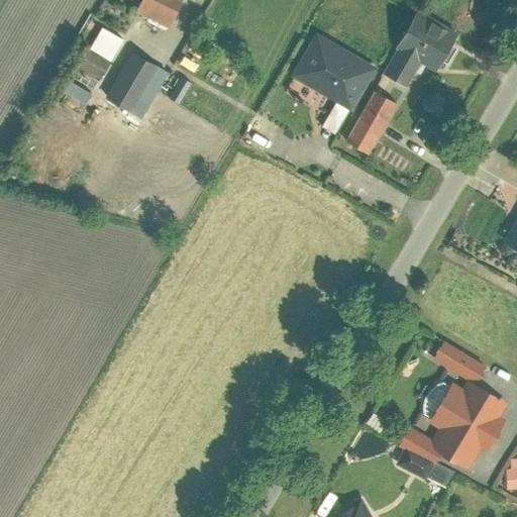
[(181,0),(140,0),(136,7),(170,24),(181,0)]
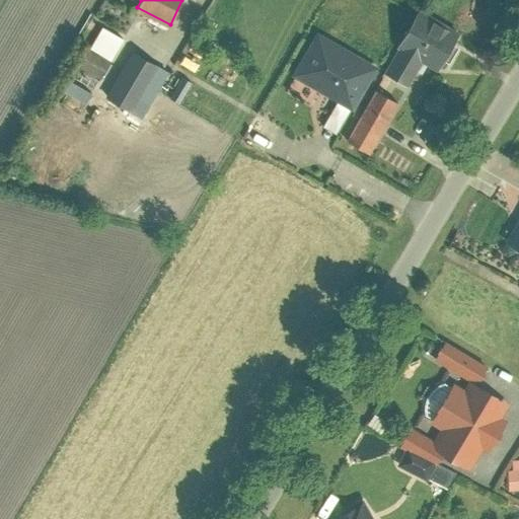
[(462,30),(420,7),(384,72),(410,86),(424,62),(440,70),(462,30)]
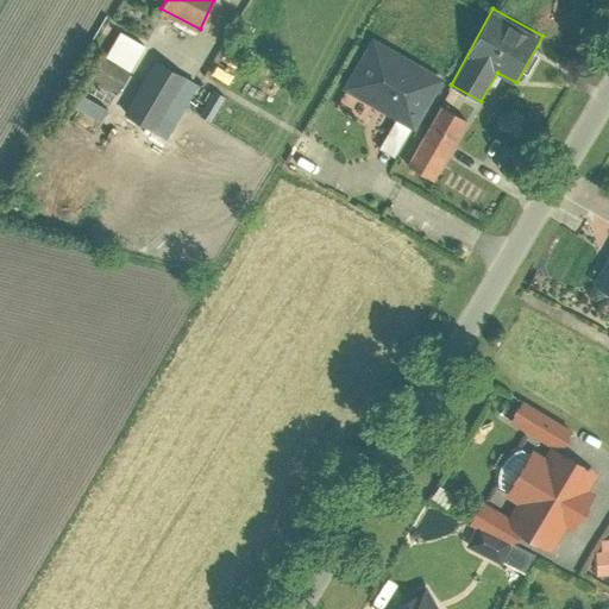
[(443,76),(374,36),(345,85),(415,124),(443,76)]
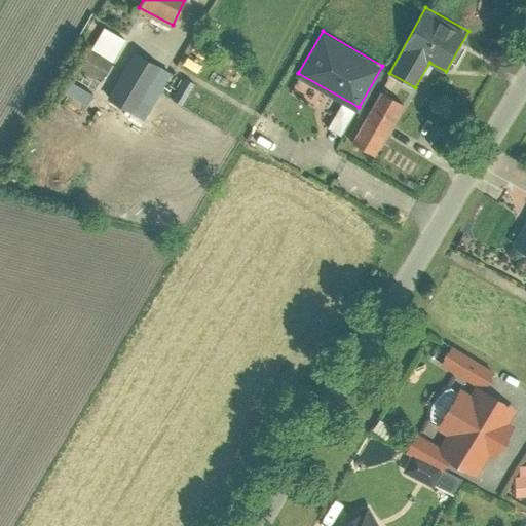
[(173,69),(135,48),(108,98),(146,118),(173,69)]
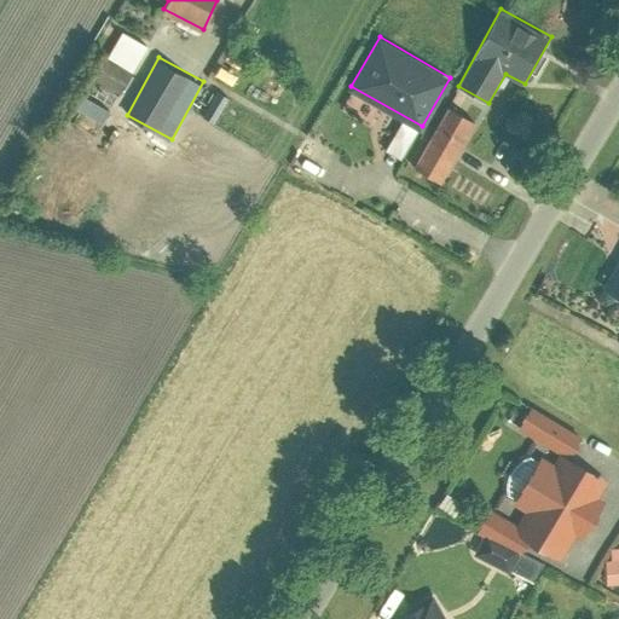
[(132,70),(108,59),(97,81),(121,93),(132,70)]
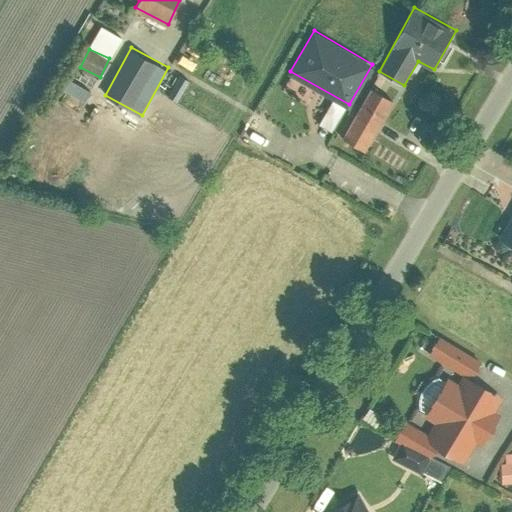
[(395,100),(371,88),(344,138),(368,151),(395,100)]
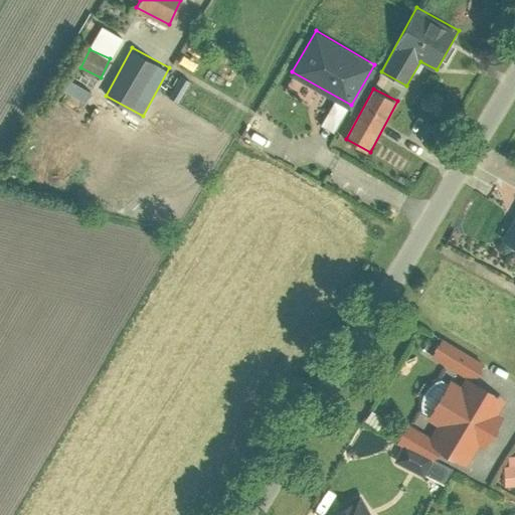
[(514,206),(500,238),(514,245),(514,206)]
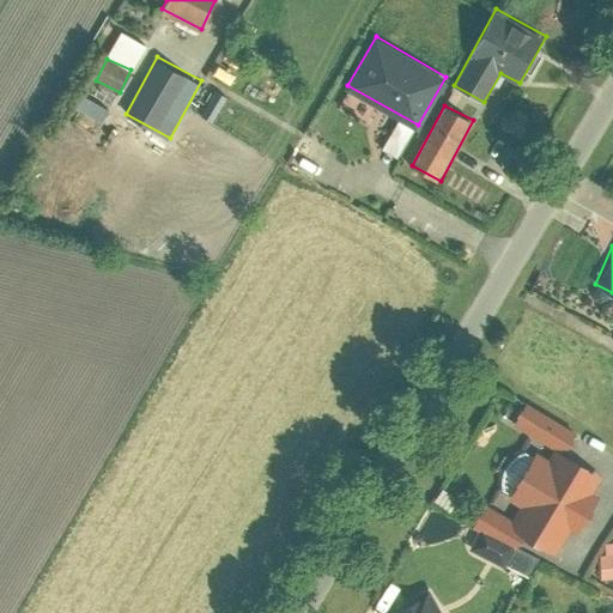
[(560,448),(570,425),(516,399),(505,422),(560,448)]
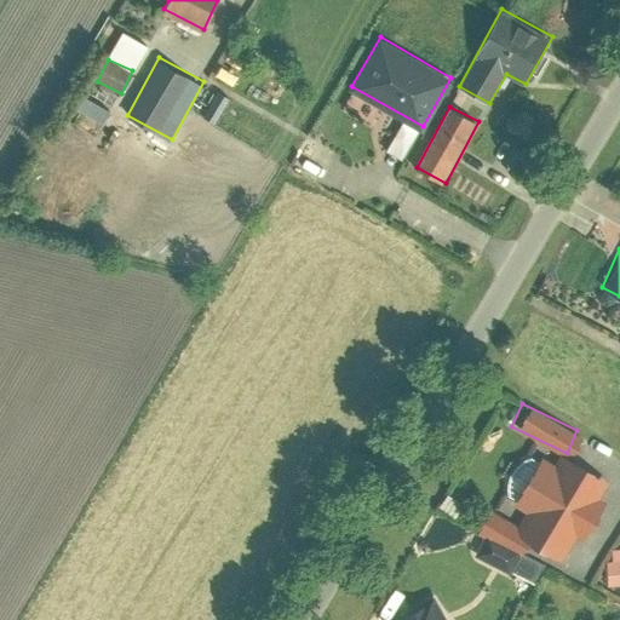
[(506,535),(563,563),(604,478),(547,451),(506,535)]
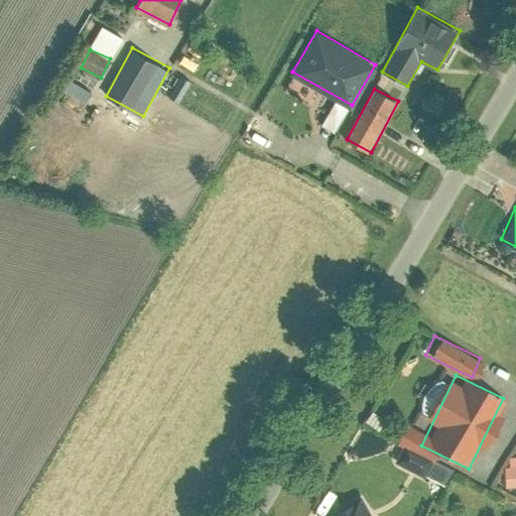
[(505,486),(515,485),(515,454),(503,456),(505,486)]
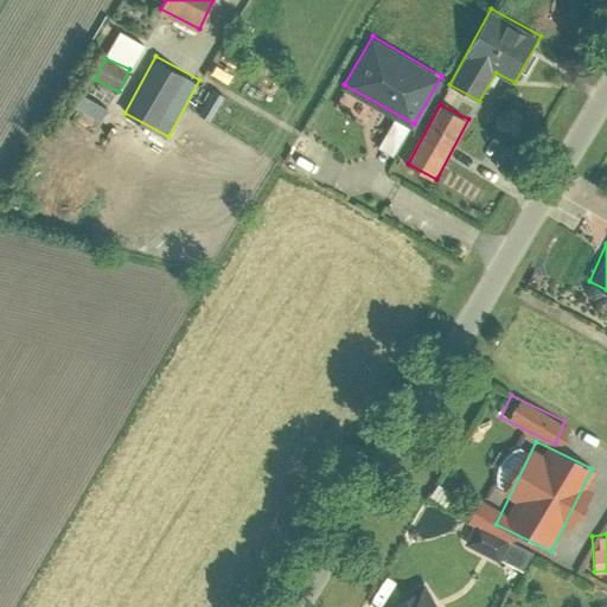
[(390,606),(460,606),(462,605),(406,577),(390,606)]
